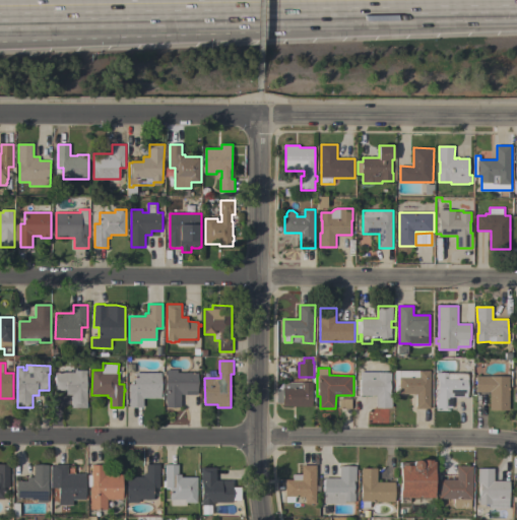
[(75,372),(75,370),(88,370),(88,375),(87,375),(87,387),(88,387),(88,407),(73,407),(73,395),(67,395),(67,390),(57,390),(57,388),(54,388),(54,385),(57,385),(57,373),(61,373),(75,372)]
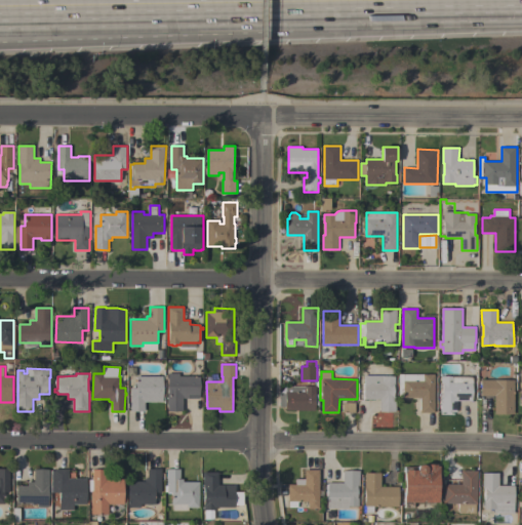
[(201,376),(200,399),(184,398),(184,411),(168,411),(168,377),(166,377),(166,373),(181,373),(181,376),(201,376)]
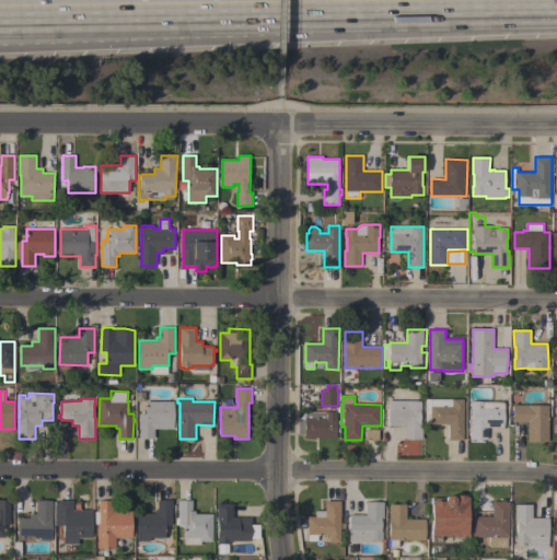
[(464,399),(464,440),(450,440),(450,424),(431,424),(431,423),(427,423),(427,399),(464,399)]
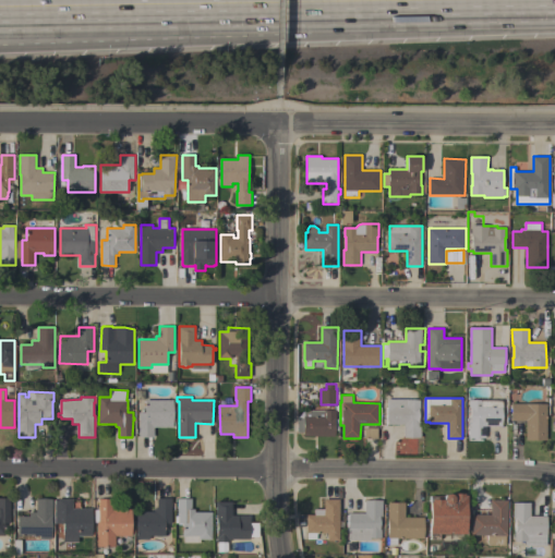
[(410,399),(410,400),(420,400),(420,422),(422,422),(422,438),(405,438),(405,424),(388,424),(388,420),(383,420),(383,409),(388,409),(388,399),(410,399)]
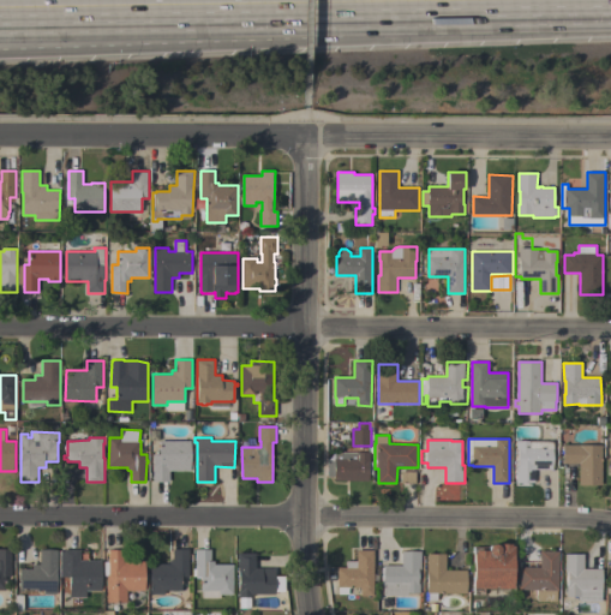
[(171,471),(171,482),(155,482),(154,454),(161,454),(161,441),(191,441),(192,471),(171,471)]
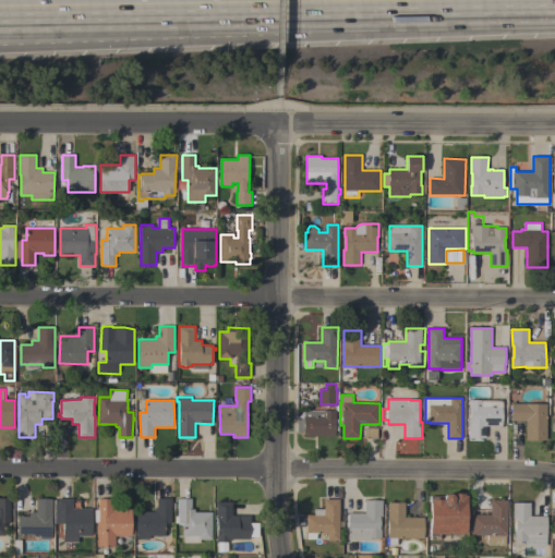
[(503,426),(486,426),(486,438),(469,438),(469,422),(471,422),(471,409),(470,409),(471,400),(482,400),(504,400),(503,426)]
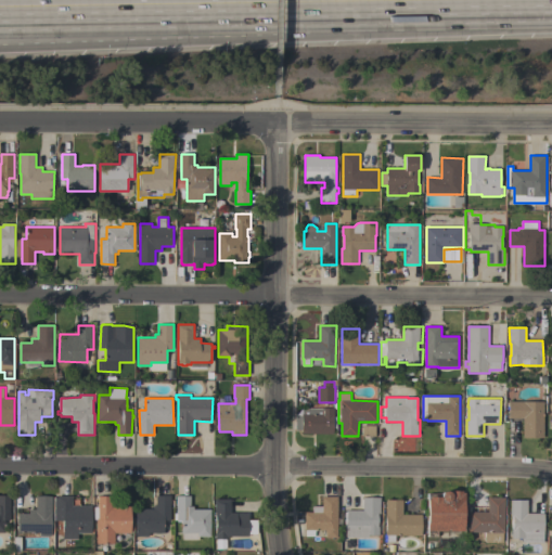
[(544,438),(524,438),(524,418),(510,418),(510,401),(544,401),(544,438)]
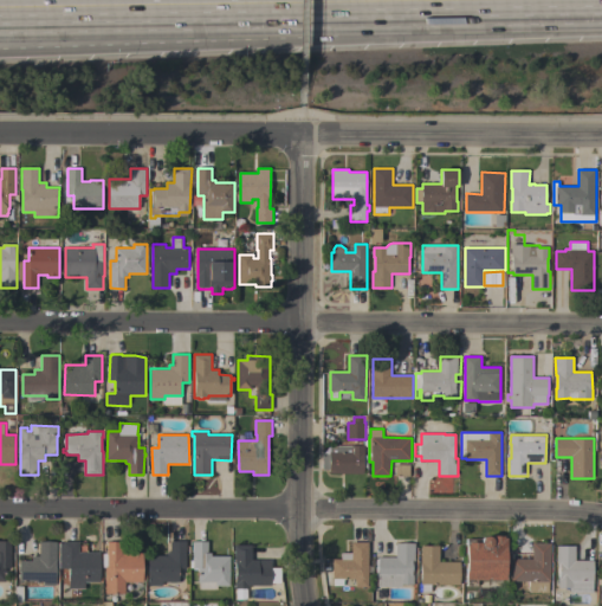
[(330,474),(330,470),(323,470),(323,453),(330,453),(330,445),(366,445),(366,455),(364,455),(364,474),(330,474)]
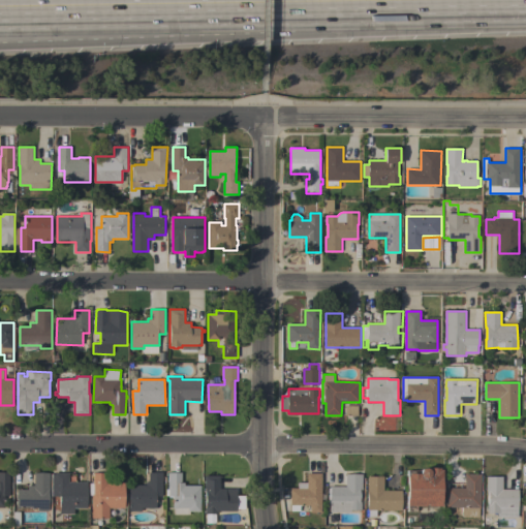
[(346,405),(359,405),(359,416),(346,415),(346,405)]
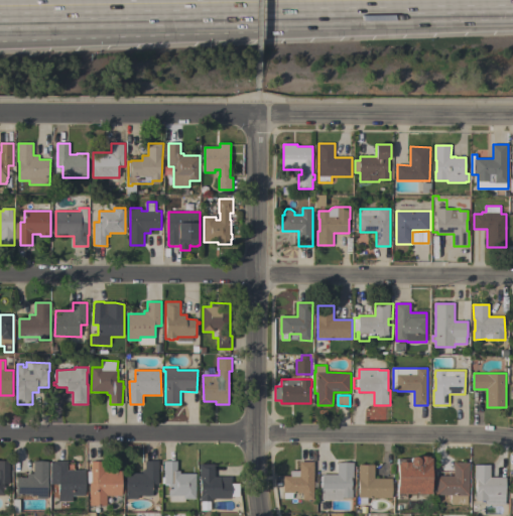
[(431,494),(408,494),(408,499),(399,499),(399,494),(398,494),(398,459),(411,459),(411,458),(413,457),(416,457),(418,458),(419,459),(419,457),(429,457),(429,459),(432,459),(431,494)]
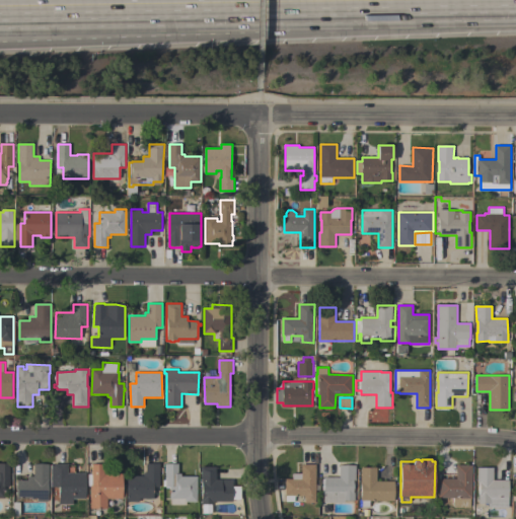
[(0,463),(10,463),(10,487),(6,487),(6,498),(0,498),(0,463)]
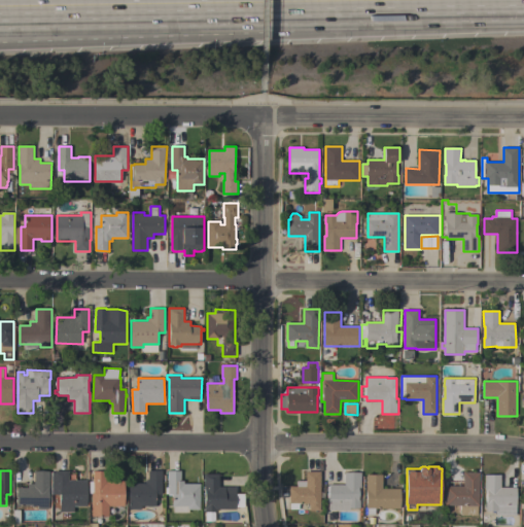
[(89,480),(88,506),(61,506),(61,495),(55,495),(56,470),(70,470),(70,480),(89,480)]
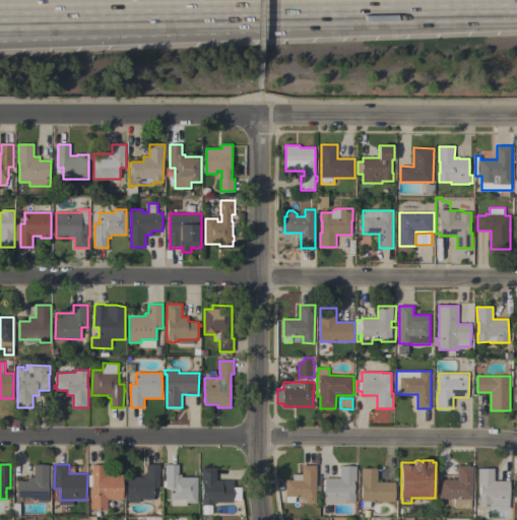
[(160,488),(154,488),(154,500),(140,500),(140,503),(128,503),(128,476),(144,476),(144,464),(160,464),(160,488)]
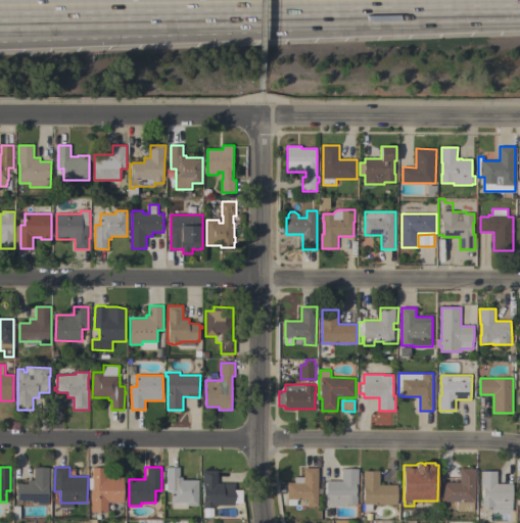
[(199,506),(188,506),(188,509),(174,509),(174,502),(172,502),(172,490),(171,490),(171,491),(169,491),(169,490),(168,490),(166,490),(166,483),(168,483),(168,467),(180,467),(180,477),(183,477),(183,480),(199,480),(199,506)]
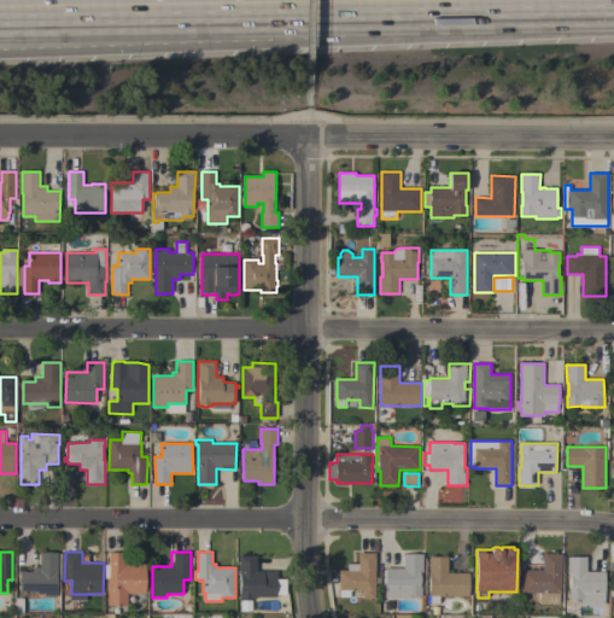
[(21,594),(21,572),(34,572),(34,567),(41,567),(41,553),(59,553),(59,573),(58,573),(58,598),(45,598),(45,593),(21,594)]
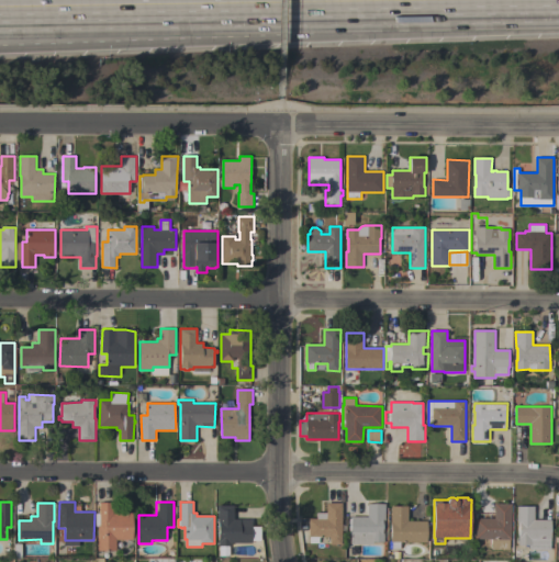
[(116,540),(116,551),(98,551),(98,527),(96,527),(96,514),(100,514),(100,503),(113,503),(113,513),(125,513),(125,514),(131,514),(131,513),(134,513),(134,540),(116,540)]
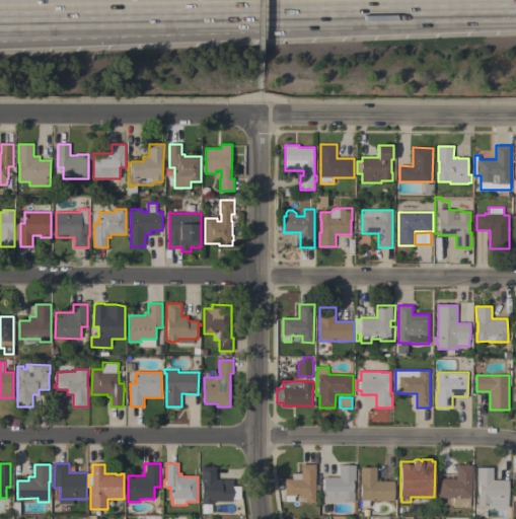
[(316,485),(320,485),(320,491),(316,490),(316,503),(305,503),(305,496),(297,496),(297,497),(295,497),(295,502),(287,502),(287,496),(286,496),(286,478),(292,478),(292,473),(302,473),(302,464),(316,464),(316,485)]
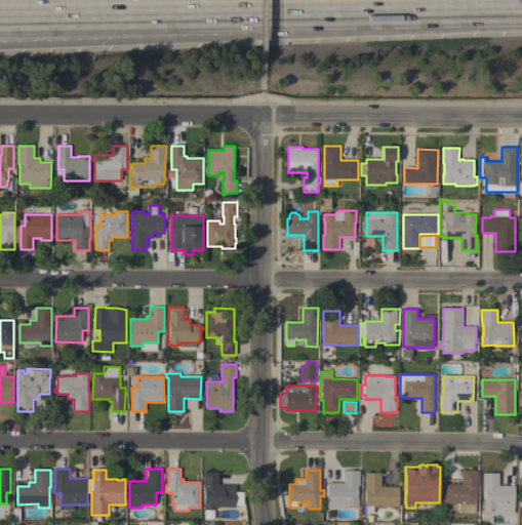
[(328,508),(328,483),(344,483),(344,471),(360,471),(360,486),(358,486),(358,498),(359,498),(359,507),(349,507),(349,509),(328,508)]
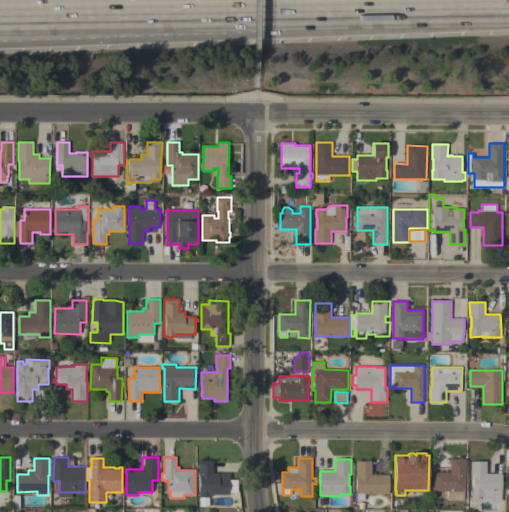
[(466,491),(465,491),(465,501),(448,501),(448,491),(433,491),(433,472),(451,472),(451,459),(466,459),(466,491)]
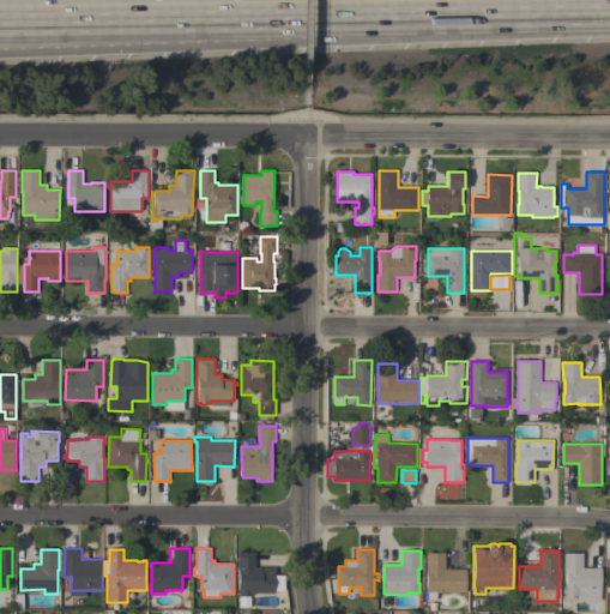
[(253,594),(253,596),(239,596),(239,576),(240,576),(240,570),(239,570),(239,552),(257,552),(257,566),(276,566),(276,594),(253,594)]
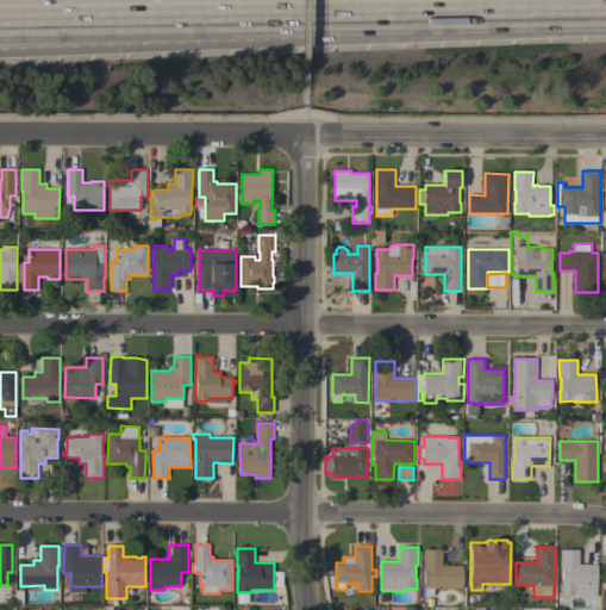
[(464,566),(464,589),(424,589),(424,549),(443,549),(443,566),(463,566),(464,566)]
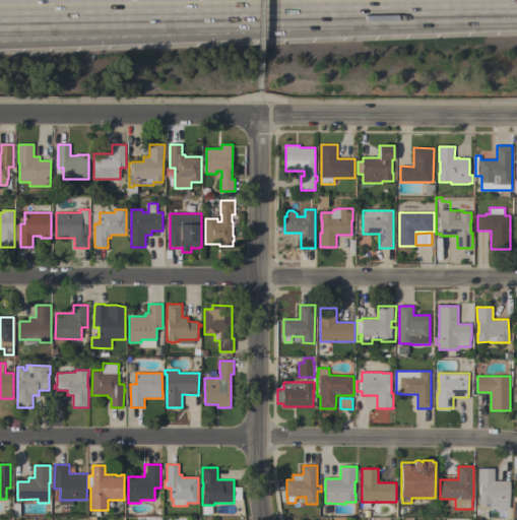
[(510,509),(491,508),(491,504),(480,504),(480,496),(481,483),(479,483),(479,468),(495,468),(495,480),(511,480),(510,509)]
